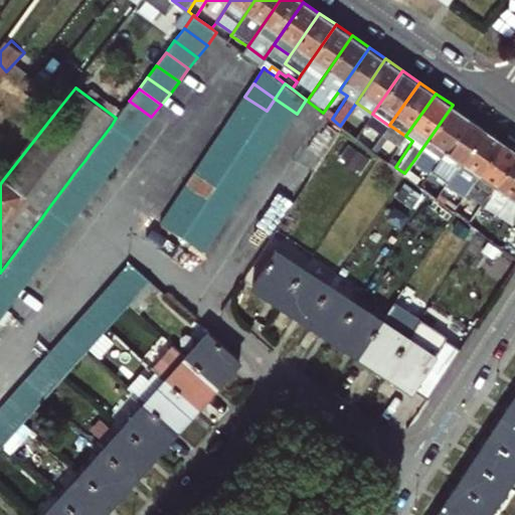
[(267,111),(244,97),(236,109),(259,123),(267,111)]
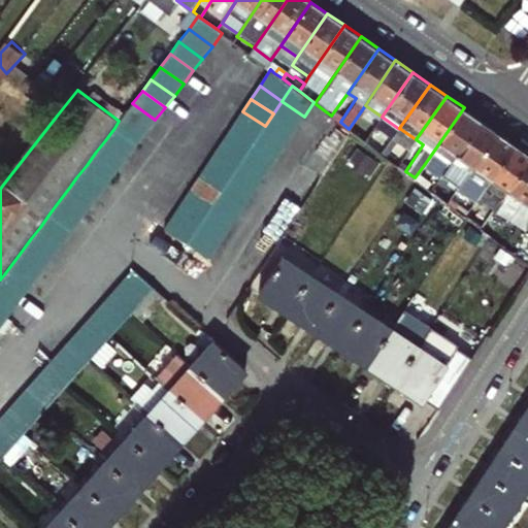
[(282,101),(273,113),(296,129),(304,117),(282,101)]
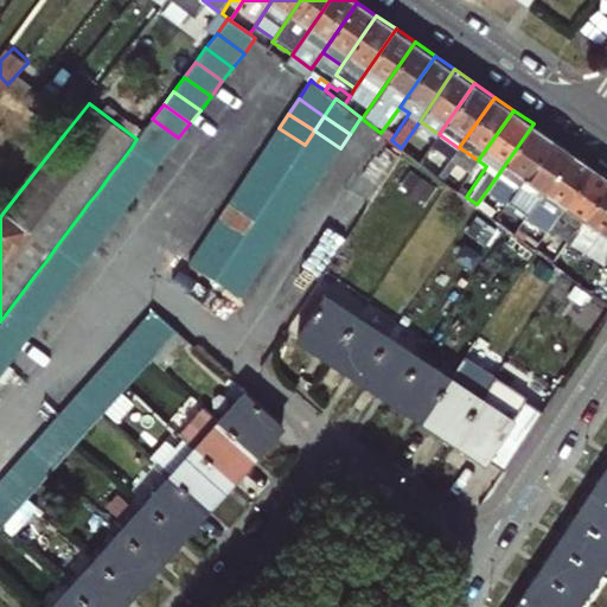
[(178,138),(152,119),(142,132),(168,152),(178,138)]
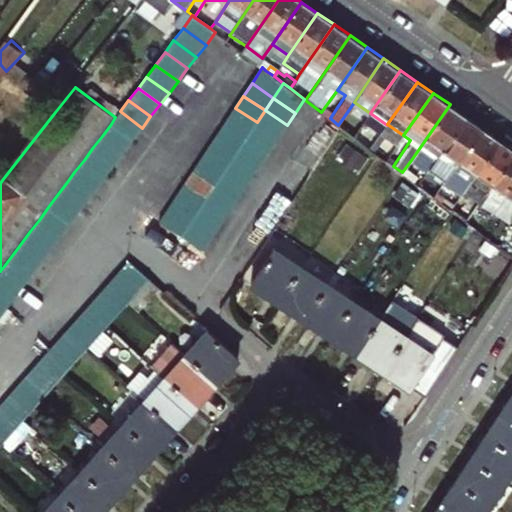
[(411,160),(428,171),(466,116),(450,104),(411,160)]
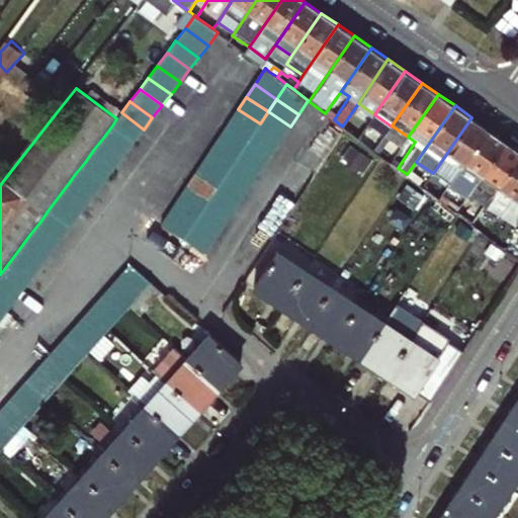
[(252,137),(260,123),(238,109),(230,121),(252,137)]
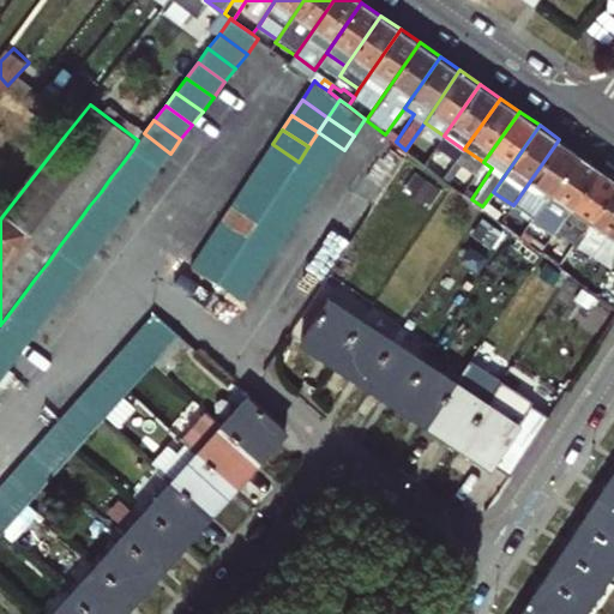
[(344,150),(318,132),(308,146),(336,163),(344,150)]
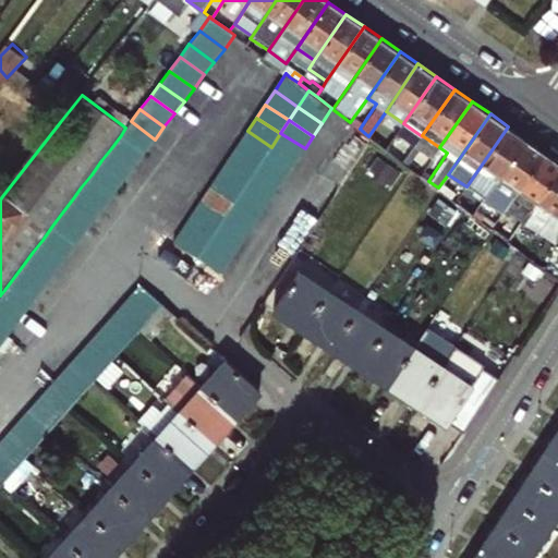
[(155,140),(131,121),(125,128),(121,135),(145,153),(155,140)]
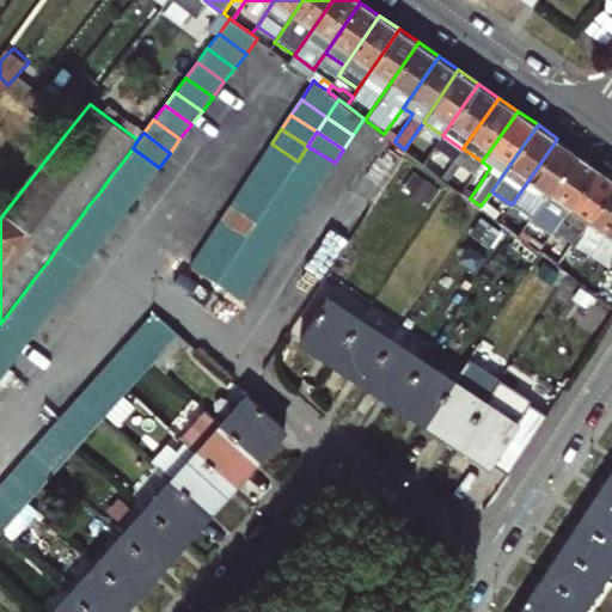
[(557,139),(512,204),(532,219),(577,152),(557,139)]
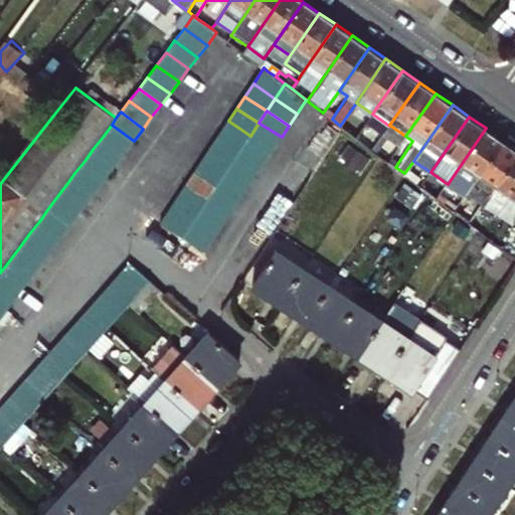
[(220,133),(242,147),(250,136),(228,121),(220,133)]
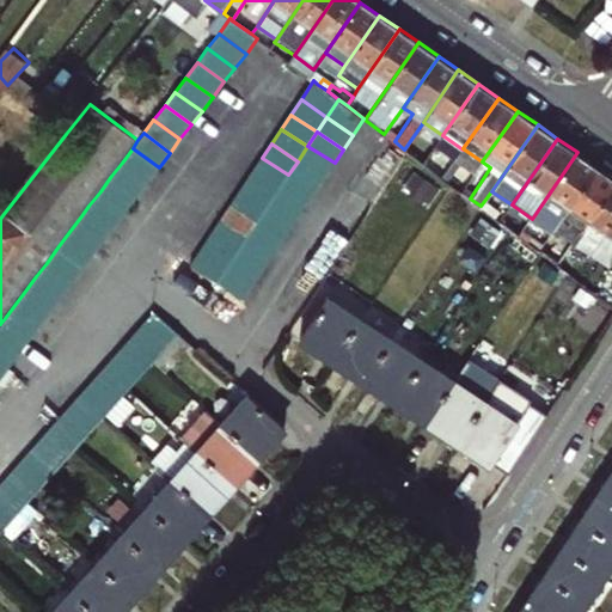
[(307,146),(298,161),(324,178),(335,163),(307,146)]
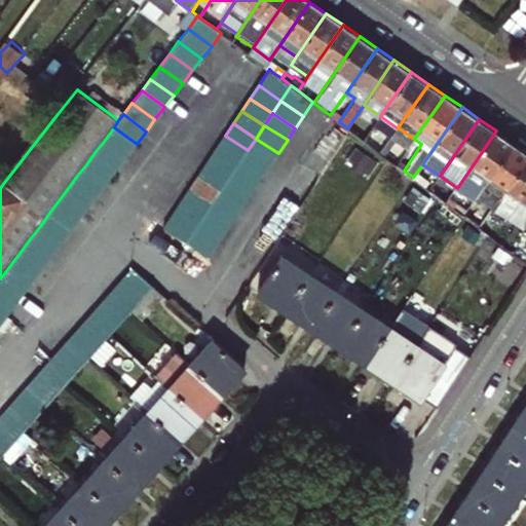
[(137,144),(114,127),(105,140),(126,156),(137,144)]
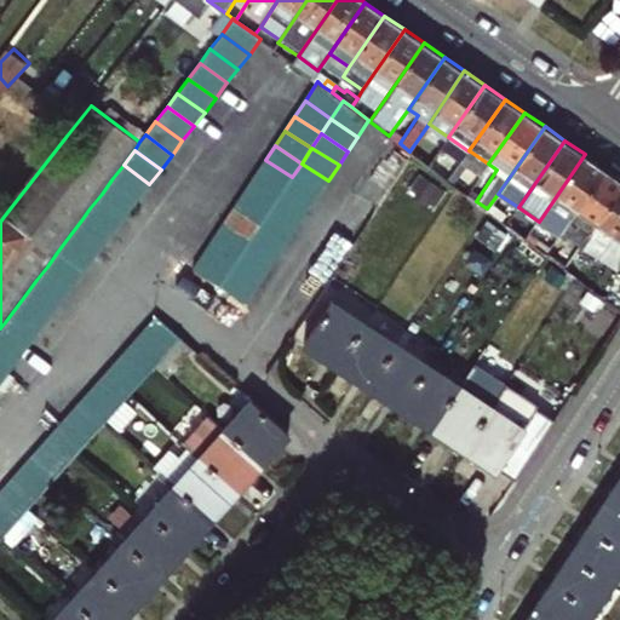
[(488,164),(469,150),(469,151),(461,161),(482,174),(488,164)]
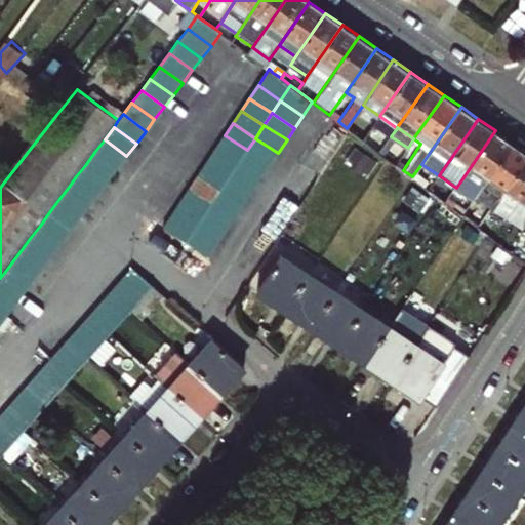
[(473,199),(512,143),(495,130),(456,188),(473,199)]
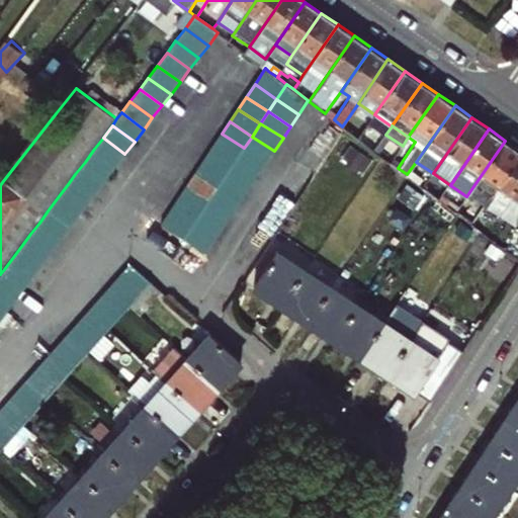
[(222,134),(212,147),(235,162),(244,148),(222,134)]
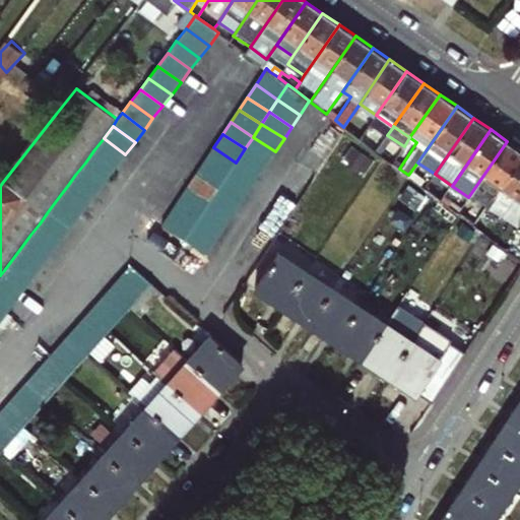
[(275,151),(253,137),(245,148),(267,164),(275,151)]
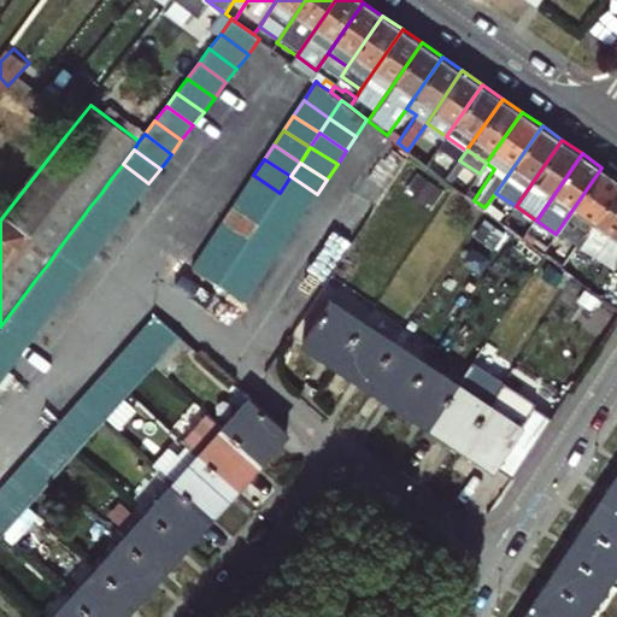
[(148,183),(123,164),(112,177),(139,198),(148,183)]
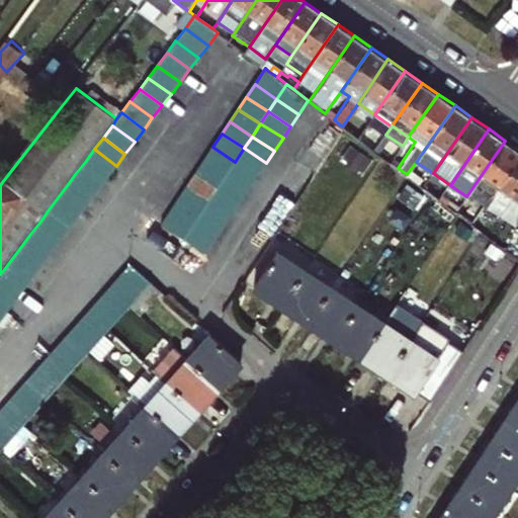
[(517,157),(517,149),(505,141),(466,196),(483,207),(492,195),(517,157)]
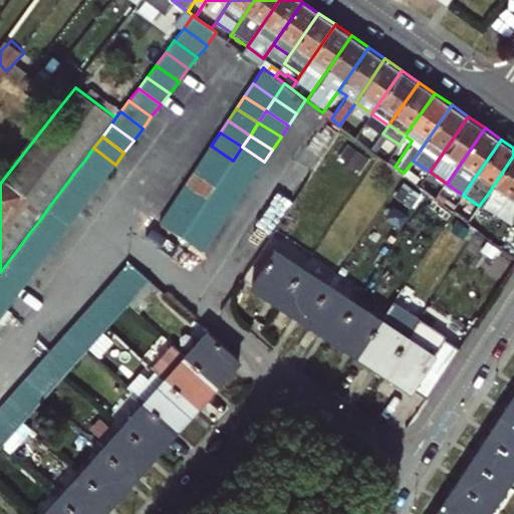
[(392,156),(375,144),(371,149),(378,155),(388,161),(392,156)]
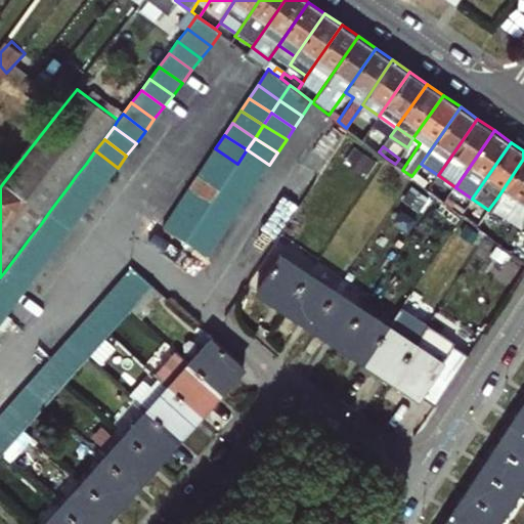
[(207,161),(229,175),(237,164),(215,148),(207,161)]
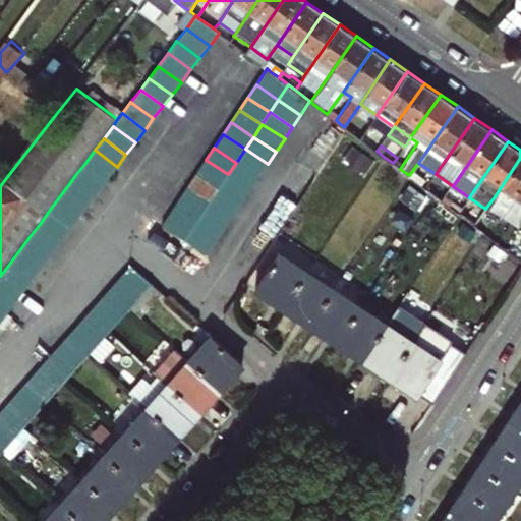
[(245,149),(236,163),(258,177),(268,164),(245,149)]
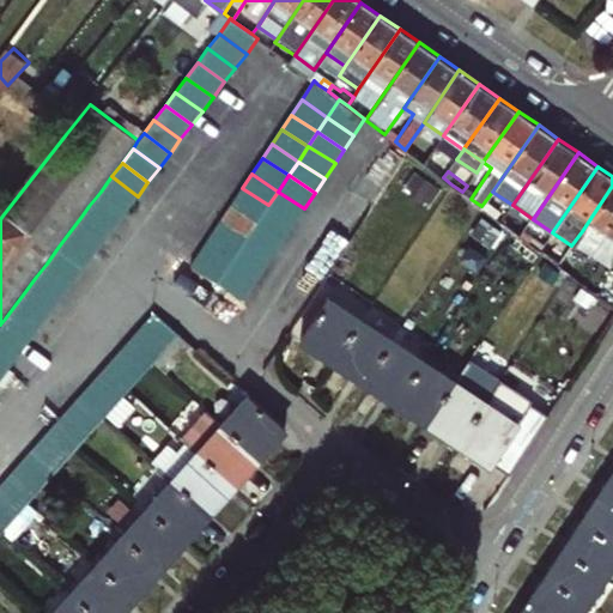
[(111,176),(101,192),(126,211),(138,196),(111,176)]
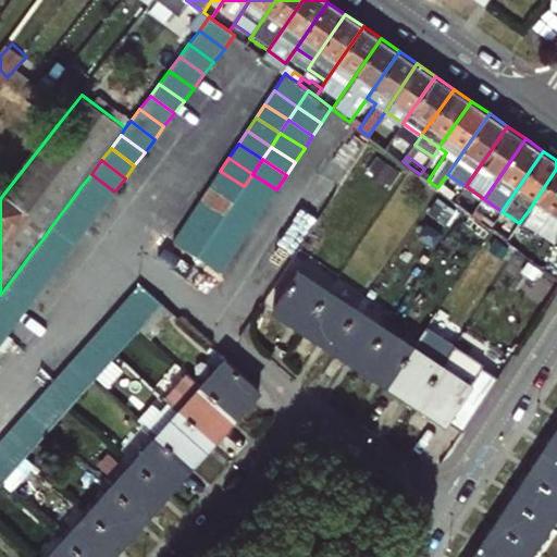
[(556,169),(529,210),(544,221),(540,226),(556,238),(556,234),(556,169)]
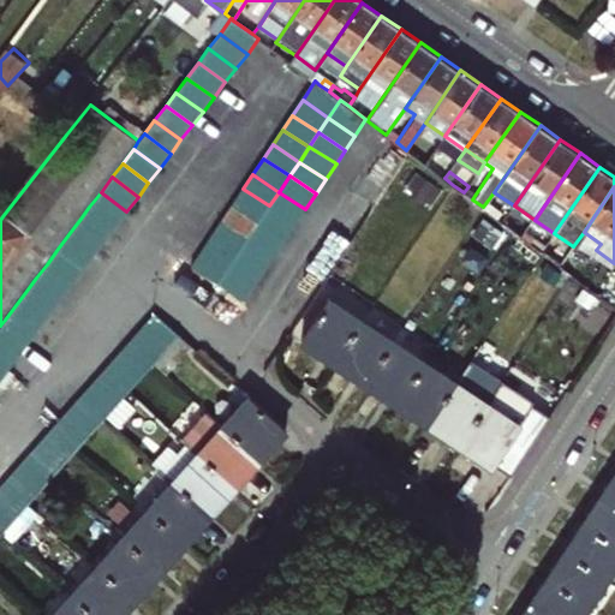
[(260,221),(269,206),(243,189),(233,204),(260,221)]
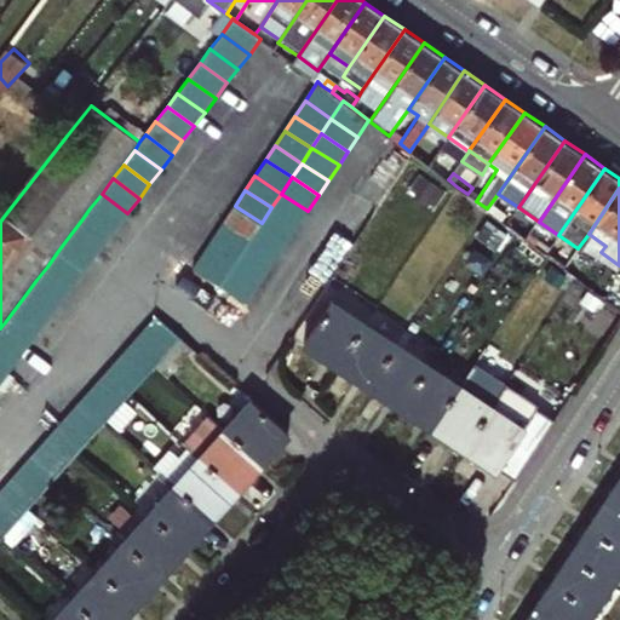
[(102,194),(90,208),(116,228),(127,213),(102,194)]
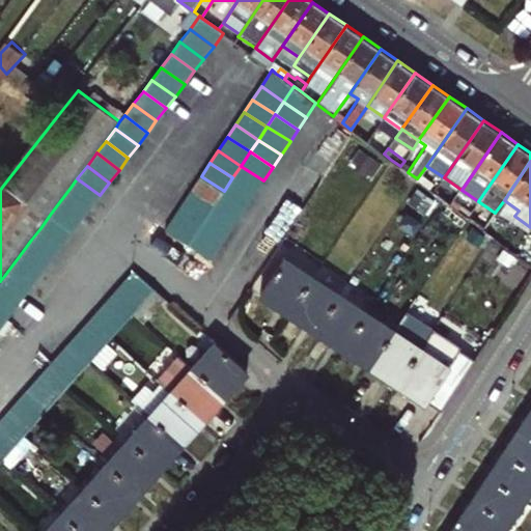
[(263,180),(241,166),(232,177),(255,193),(263,180)]
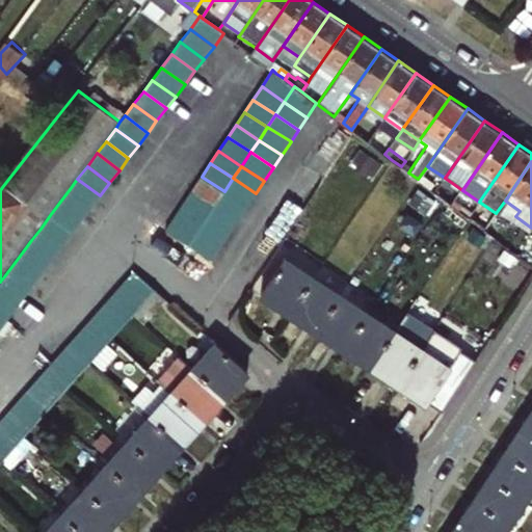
[(192,190),(215,205),(224,191),(202,177),(192,190)]
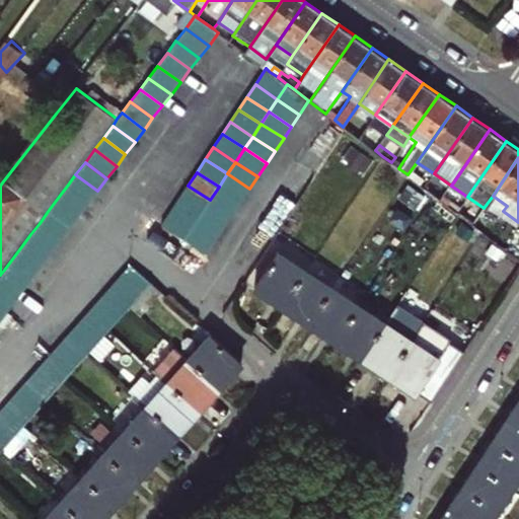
[(227,173),(219,187),(241,201),(249,189),(227,173)]
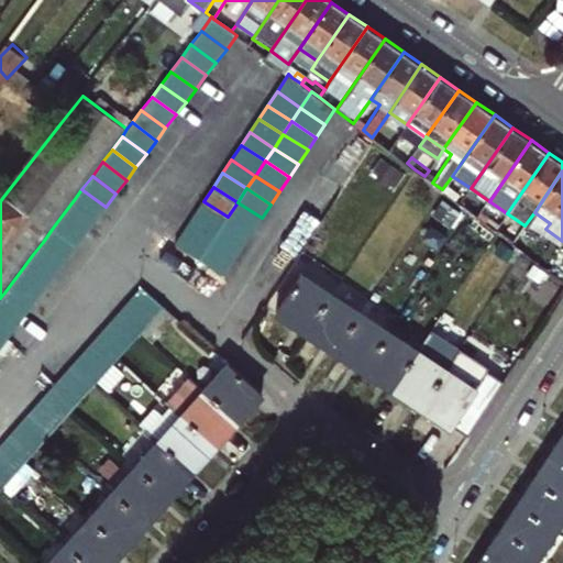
[(81,189),(74,200),(97,218),(106,207),(81,189)]
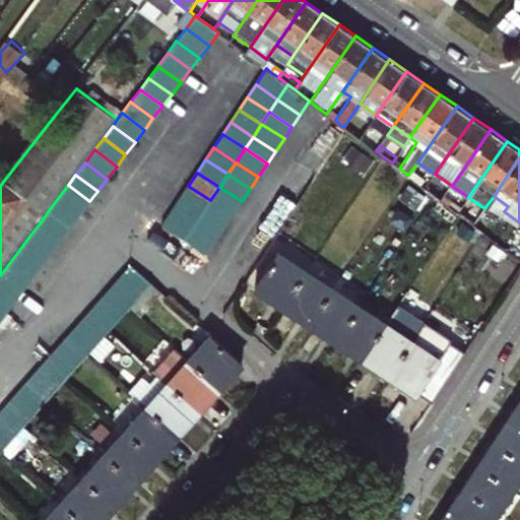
[(89,201),(68,185),(58,198),(79,214),(89,201)]
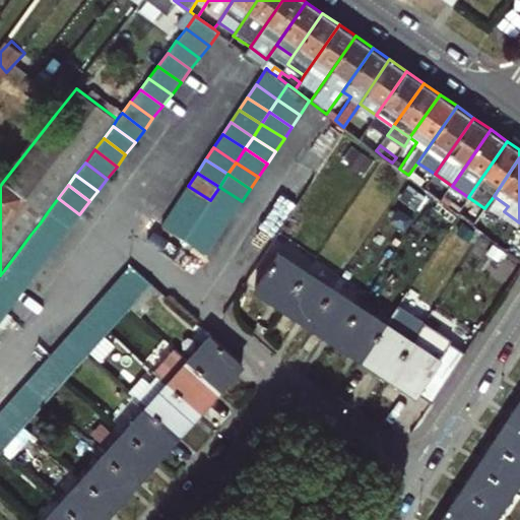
[(188,186),(180,198),(202,212),(210,200),(188,186)]
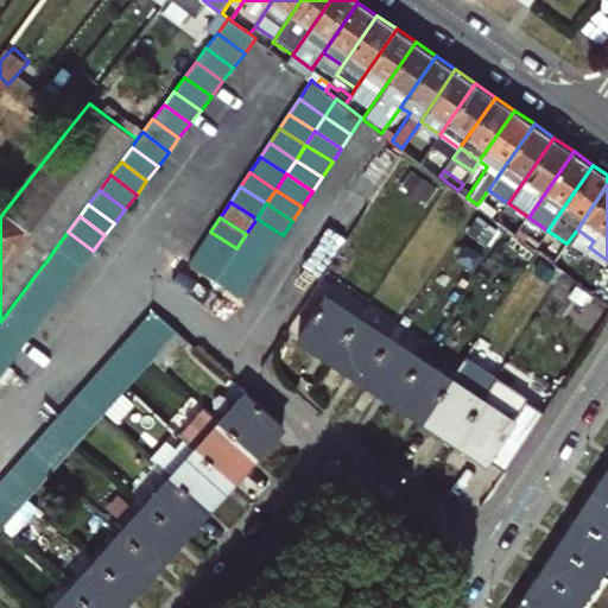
[(283,235),(257,219),(246,234),(272,251),(283,235)]
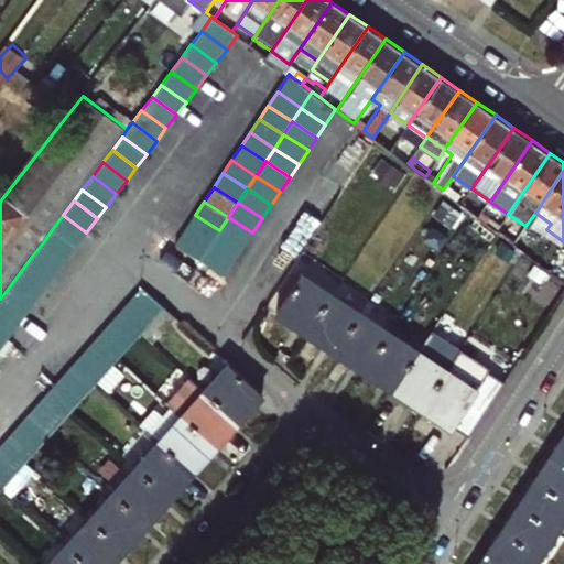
[(63,215),(53,228),(76,246),(86,232),(63,215)]
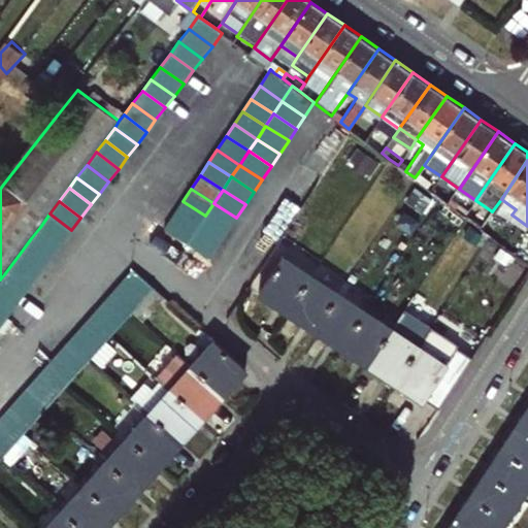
[(174,215),(196,229),(205,216),(183,201),(174,215)]
